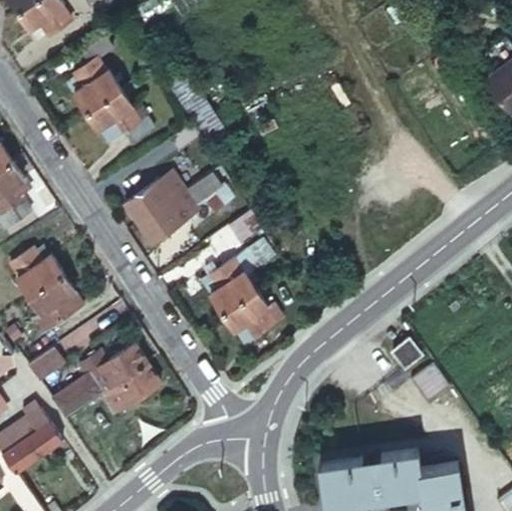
[(11,0),(18,11),(35,0),(11,0)]
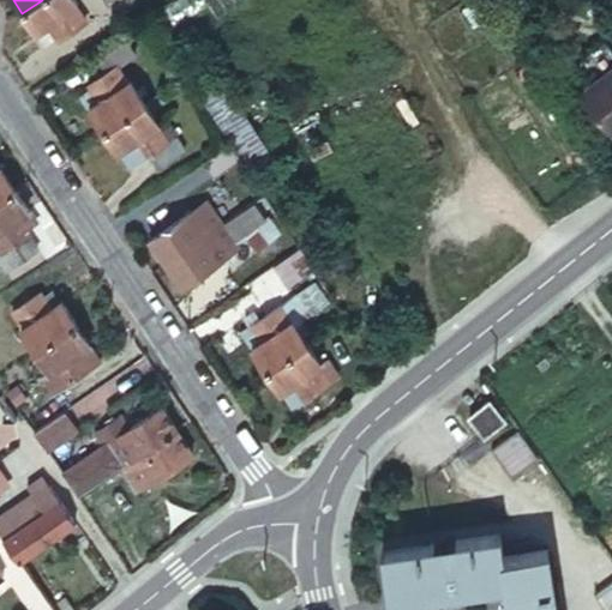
[(89,23),(72,0),(42,0),(22,13),(37,36),(46,29),(57,44),(89,23)]
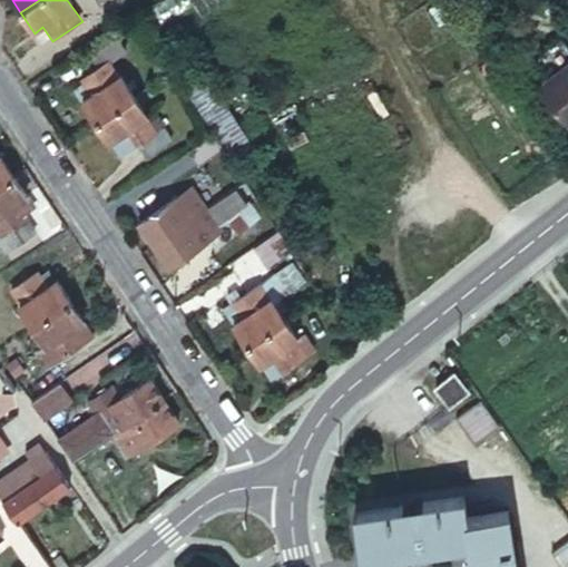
[(196,11),(202,20),(232,5),(228,0),(164,0),(145,10),(156,32),(196,11)]
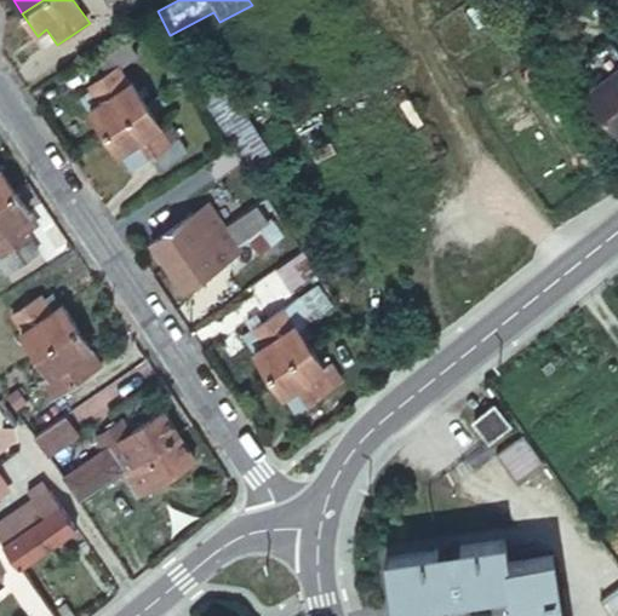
[(142,110),(147,107),(131,85),(120,70),(109,78),(97,85),(90,90),(92,93),(83,99),(106,134),(142,110)]
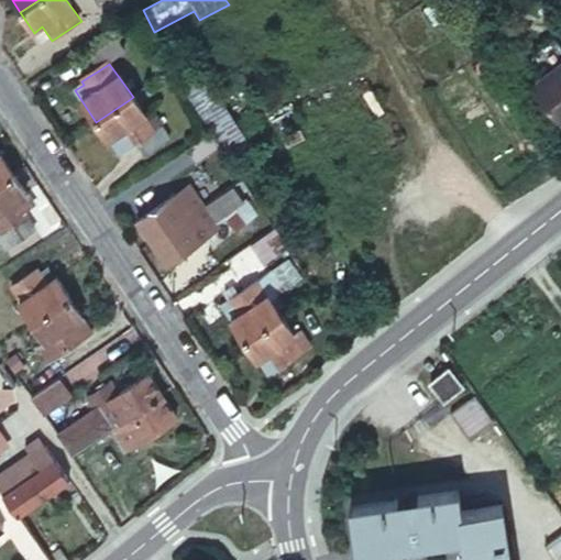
[(560,65),(532,87),(560,123),(560,65)]
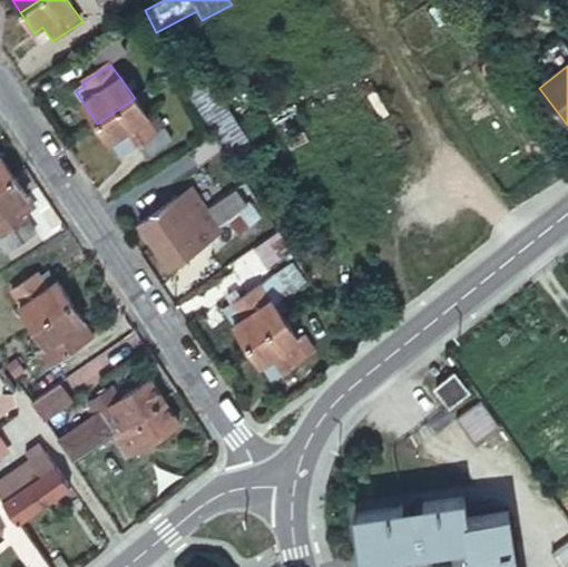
[(203,75),(183,89),(213,135),(232,163),(253,149),(203,75)]
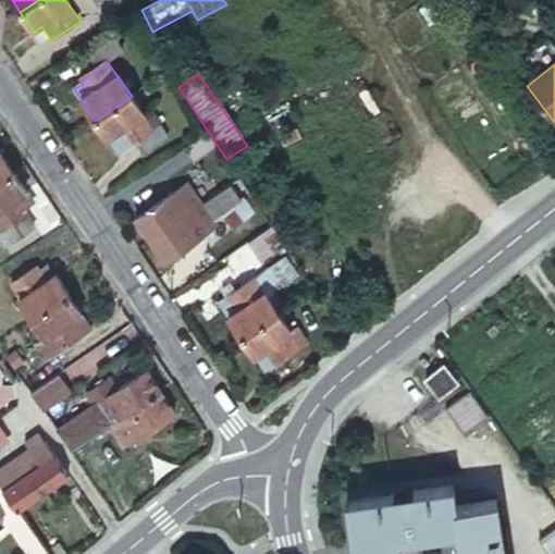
[(155,128),(132,96),(127,99),(95,121),(118,154),(155,128)]
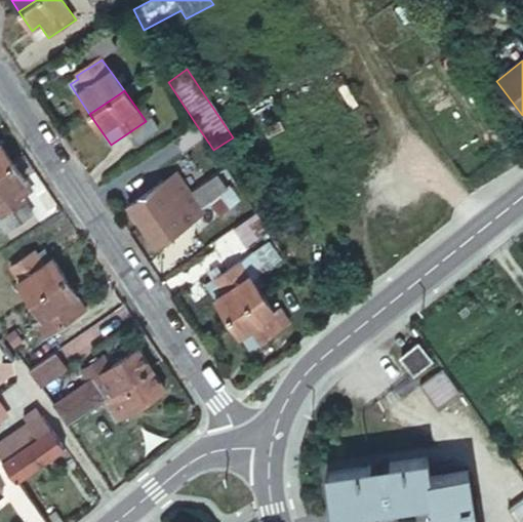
[(131,134),(139,147),(164,130),(156,119),(131,134)]
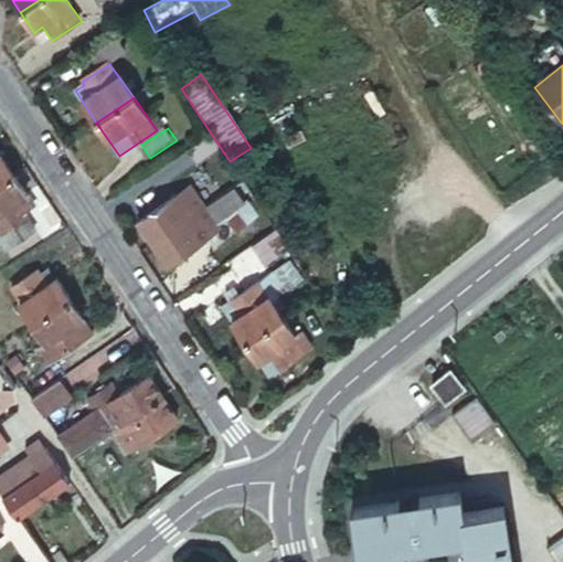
[(0,186),(13,177),(0,156),(0,186)]
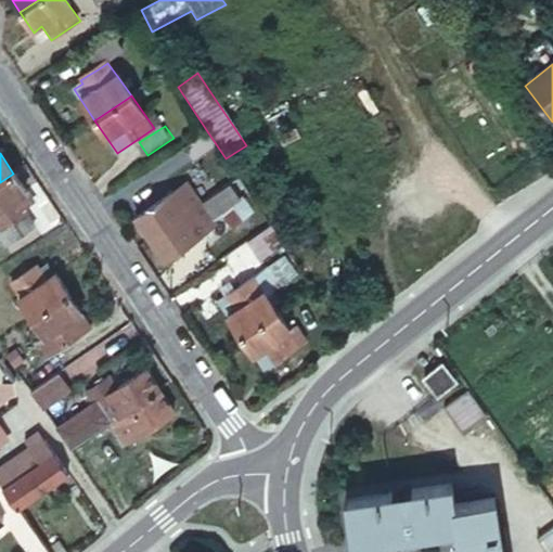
[(239,183),(241,181),(231,167),(208,183),(218,197),(231,189),(239,183)]
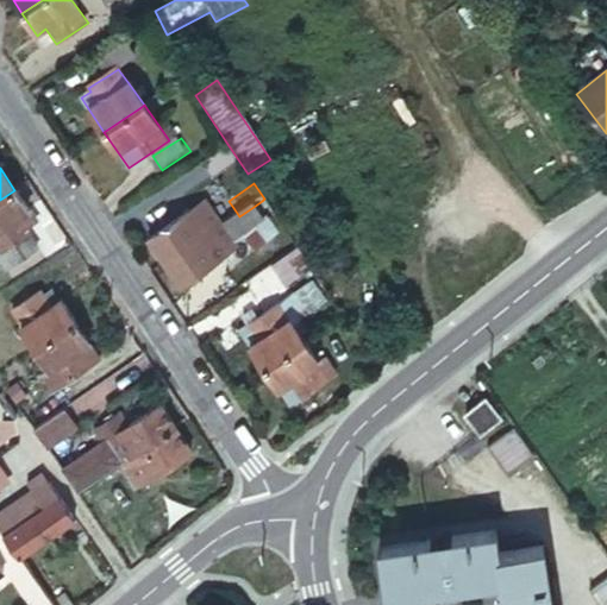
[(37,221),(14,190),(0,200),(0,252),(29,233),(26,228),(37,221)]
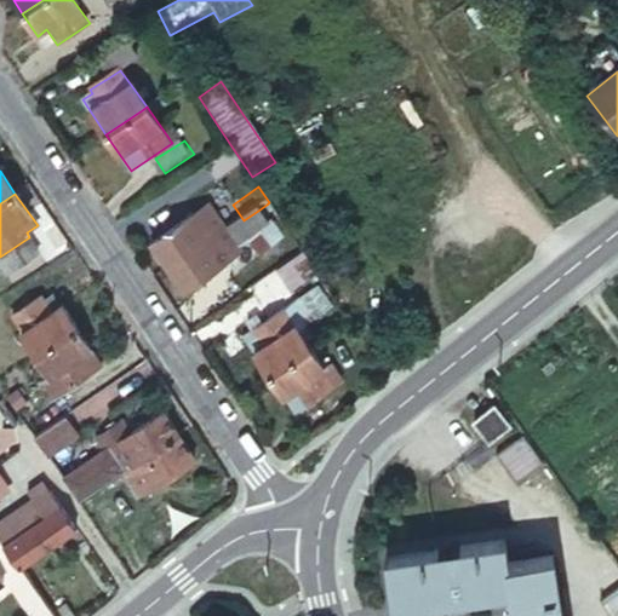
[(225,232),(238,249),(255,239),(279,222),(267,205),(258,211),(244,220),(225,232)]
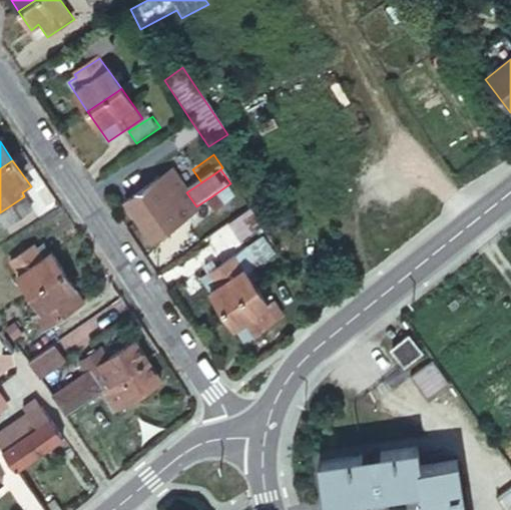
[(126,201),(139,222),(167,204),(186,192),(174,171),(126,201)]
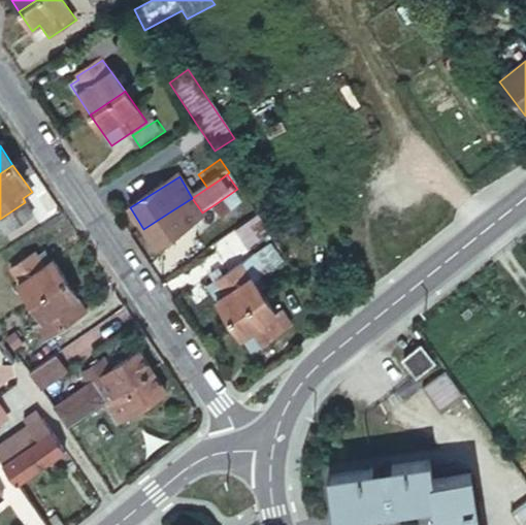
[(237,189),(217,203),(226,217),(247,203),(237,189)]
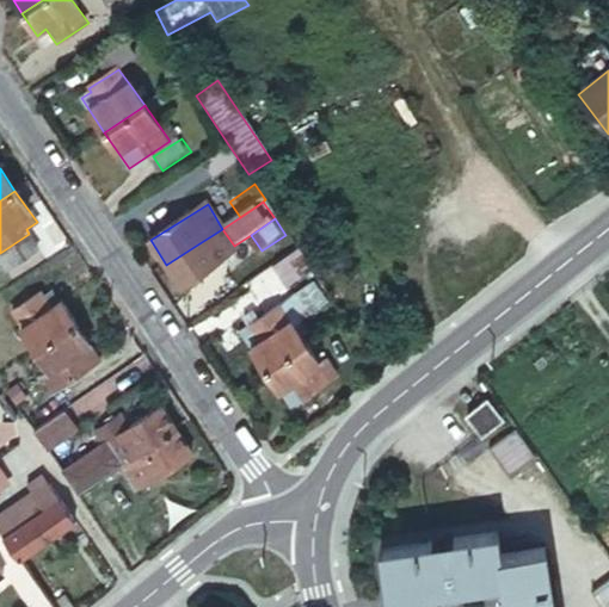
[(200,243),(166,265),(180,287),(237,251),(234,246),(222,229),(200,243)]
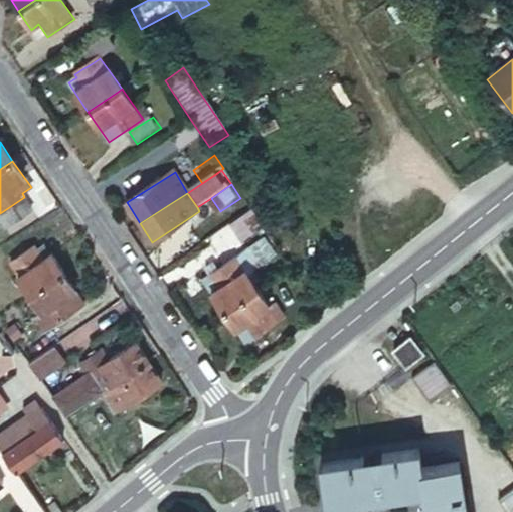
[(31,208),(24,197),(0,213),(0,227),(1,229),(31,208)]
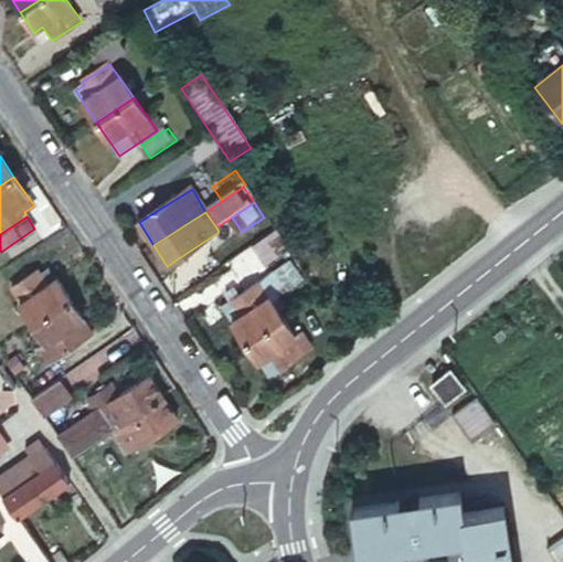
[(262,264),(286,246),(276,231),(251,248),(262,264)]
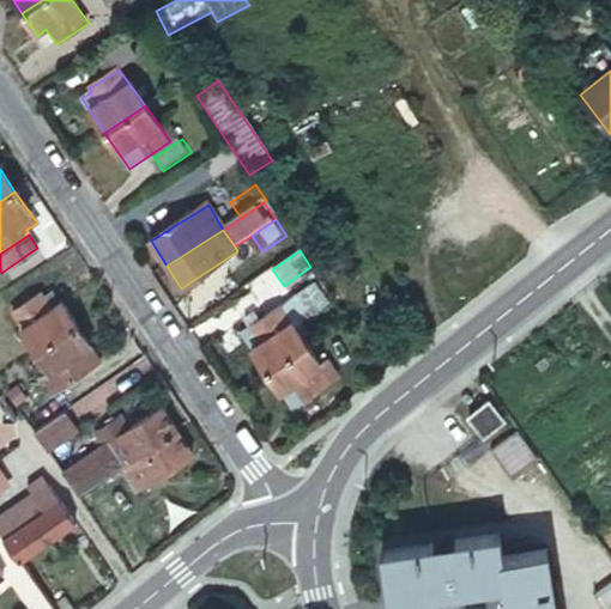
[(35,353),(77,326),(50,287),(10,314),(35,353)]
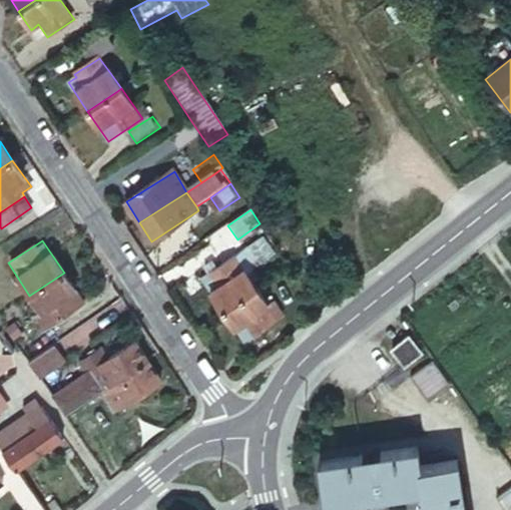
[(202,279),(223,311),(250,292),(256,288),(263,284),(241,252),(202,279)]
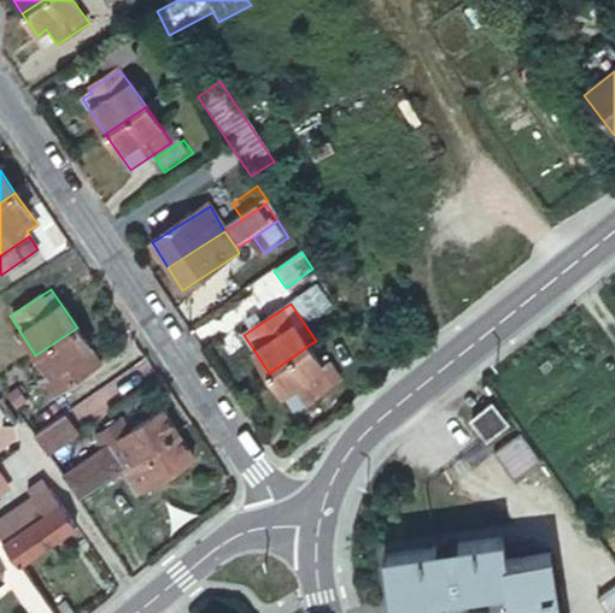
[(104,365),(77,328),(35,355),(50,376),(41,383),(51,398),(104,365)]
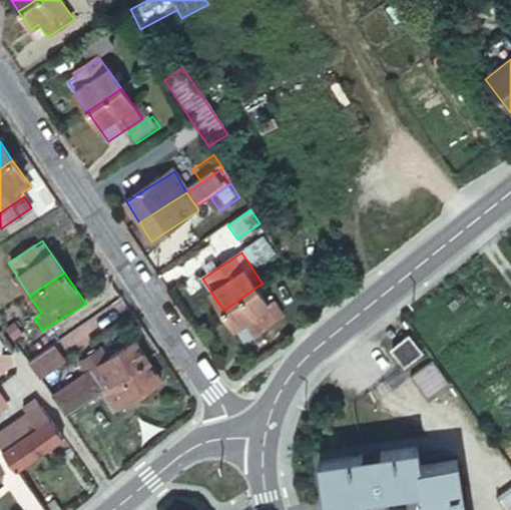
[(250,292),(223,311),(243,341),(250,337),(289,310),(275,289),(263,298),(256,288),(250,292)]
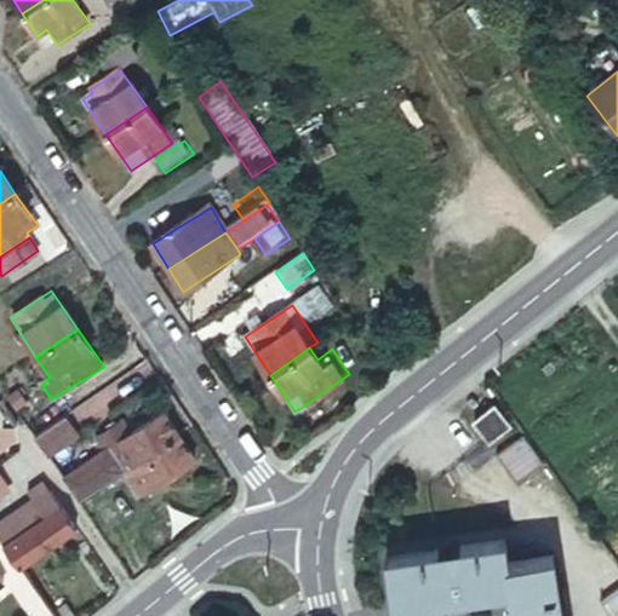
[(475,422),(490,442),(509,427),(495,408),(475,422)]
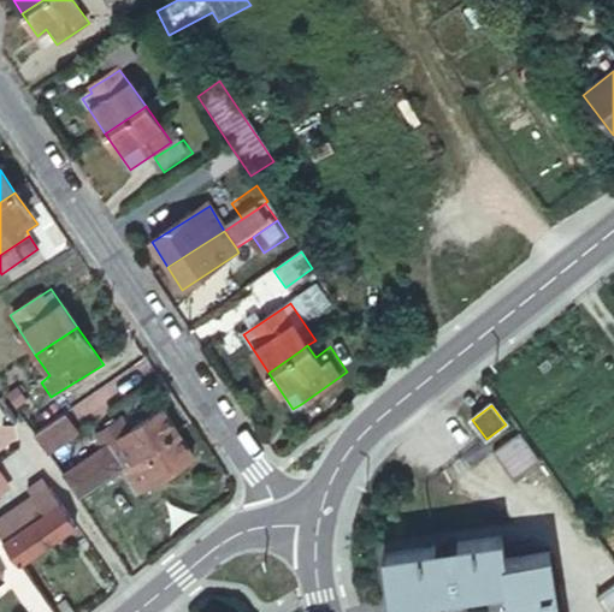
[(39,441),(45,451),(84,423),(74,408),(34,435),(39,441)]
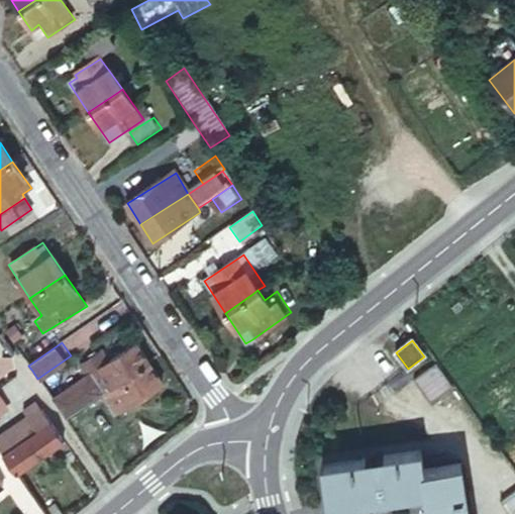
[(116,386),(149,364),(136,344),(104,366),(87,376),(52,399),(65,419),(87,405),(100,396),(116,386)]
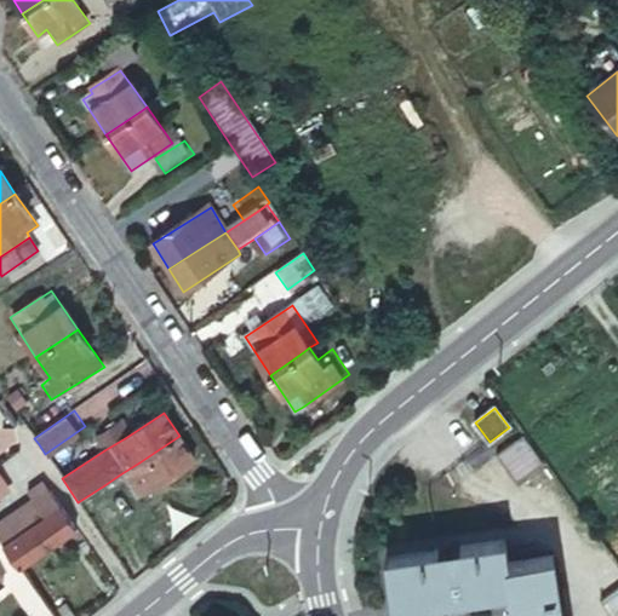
[(98,441),(104,450),(125,438),(119,429),(98,441)]
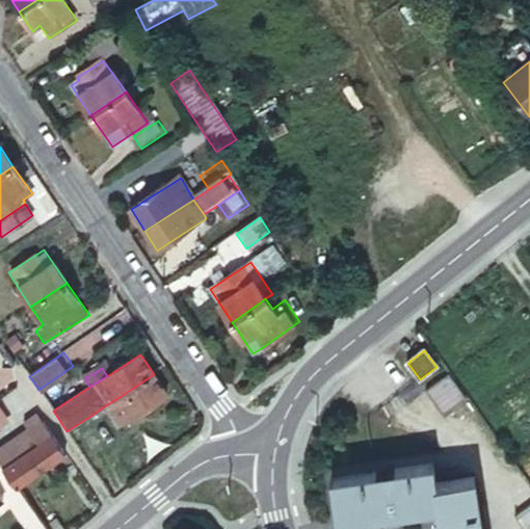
[(167,395),(154,374),(120,397),(103,407),(116,428),(167,395)]
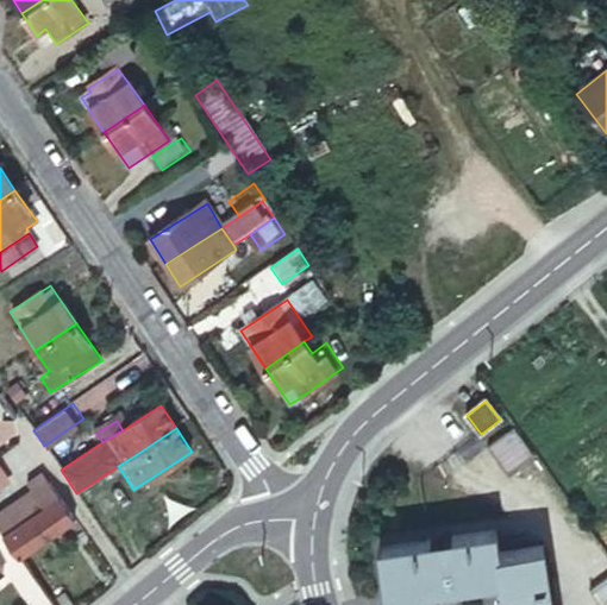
[(536,459),(514,429),(489,447),(511,478),(536,459)]
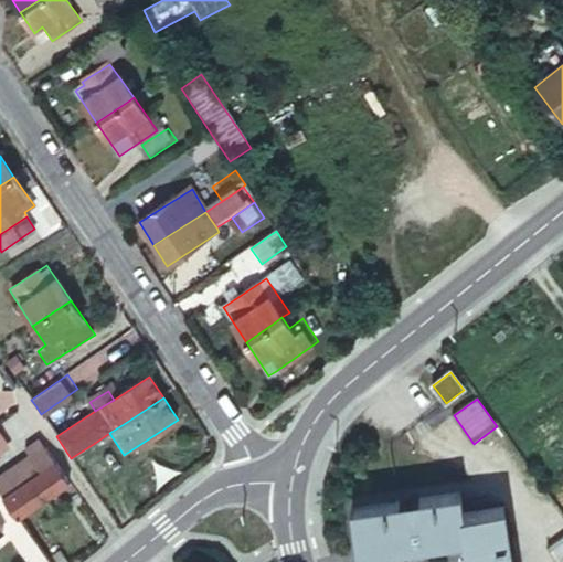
[(109,433),(95,443),(109,464),(124,455),(109,433)]
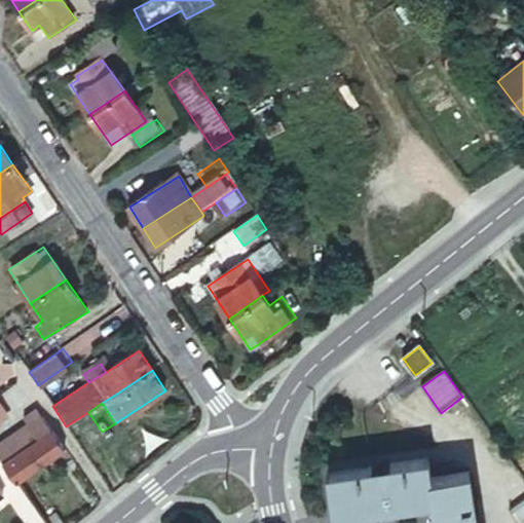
[(2,460),(17,483),(64,450),(36,408),(11,424),(15,433),(0,442),(0,448),(6,457),(2,460)]
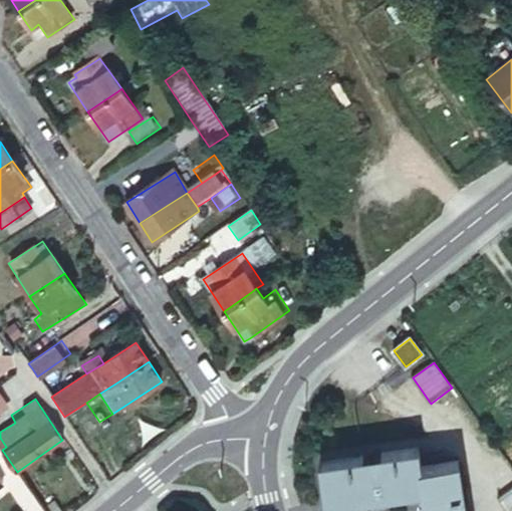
[(0,402),(0,422),(11,415),(1,402),(0,402)]
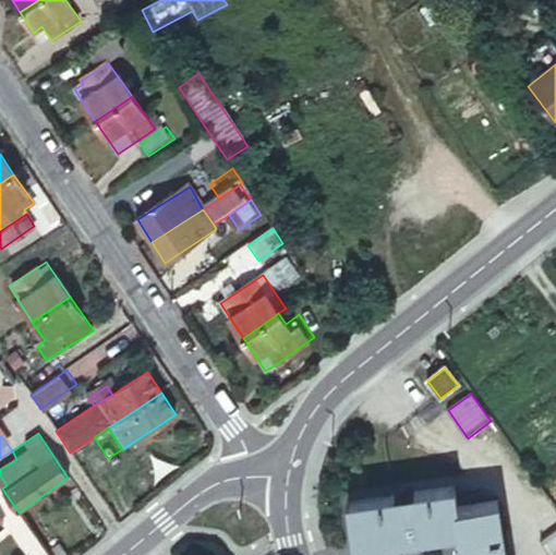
[(456,489),(349,504),(353,545),(403,539),(405,544),(419,541),(418,537),(460,531),(464,554),(505,554),(496,503),(457,509),(456,489)]
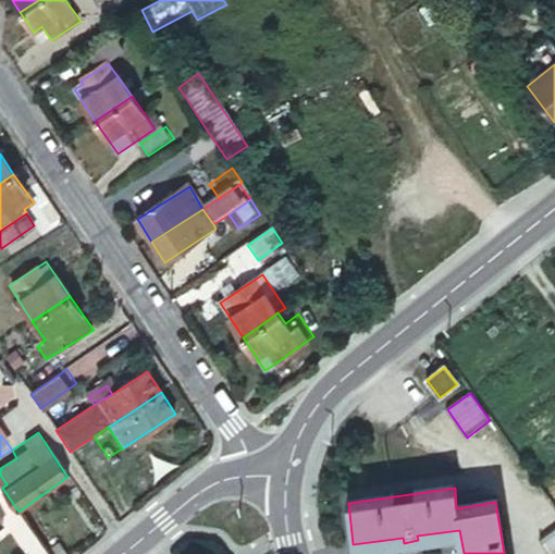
[(554,531),(540,542),(549,553),(554,553),(554,531)]
